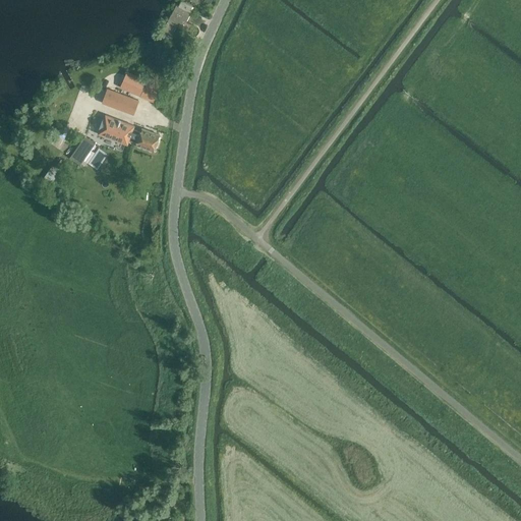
[(189,12),(193,5),(181,0),(178,6),(176,5),(165,29),(173,33),(177,25),(180,27),(181,27),(183,26),(183,25),(183,24),(183,23),(182,22),(183,20),(186,21),(190,12),(189,12)]
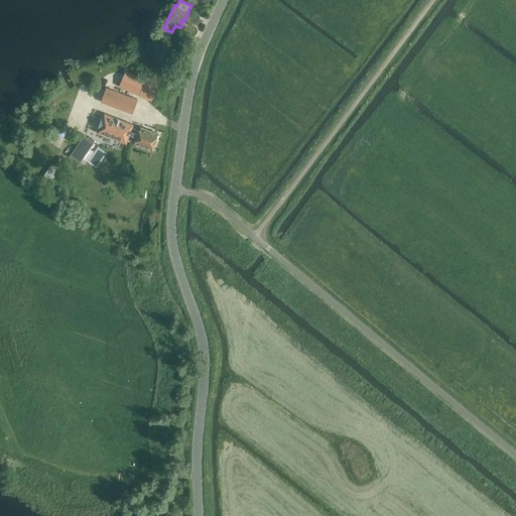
[(148,76),(144,74),(128,67),(121,87),(153,101),(158,87),(146,81),(148,76)]
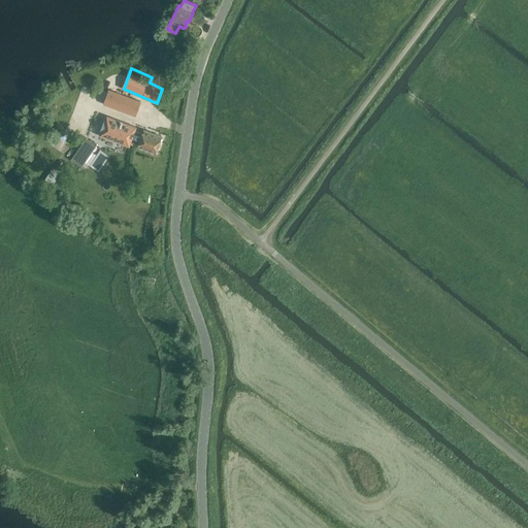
[(135,116),(140,101),(109,89),(104,104),(135,116)]
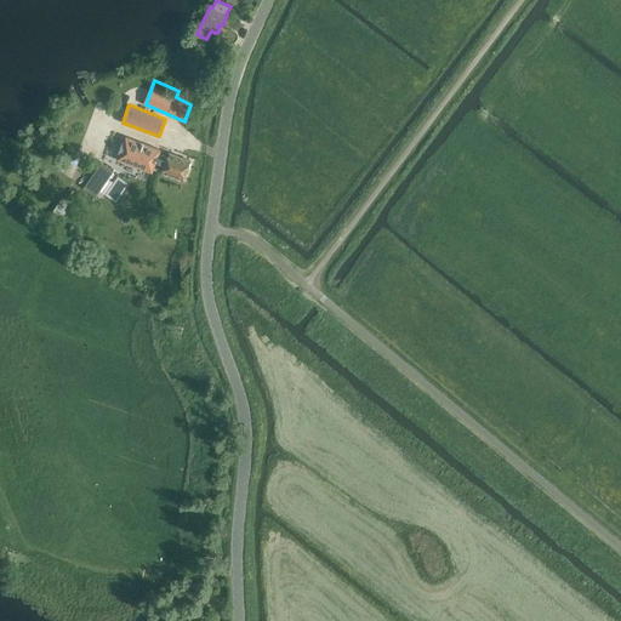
[(152,172),(160,149),(125,136),(117,159),(152,172)]
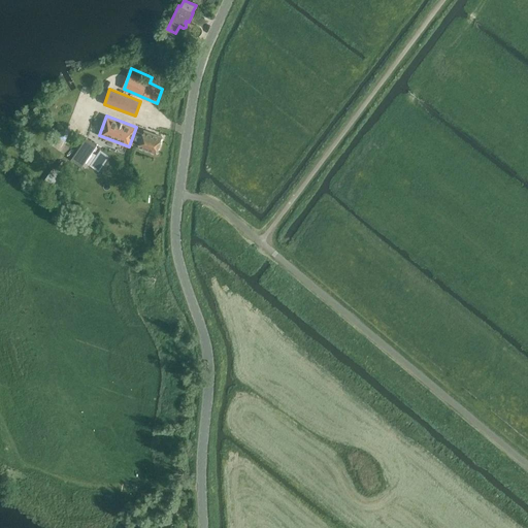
[(135,131),(131,142),(139,145),(139,146),(156,153),(162,136),(145,131),(143,134),(135,131)]
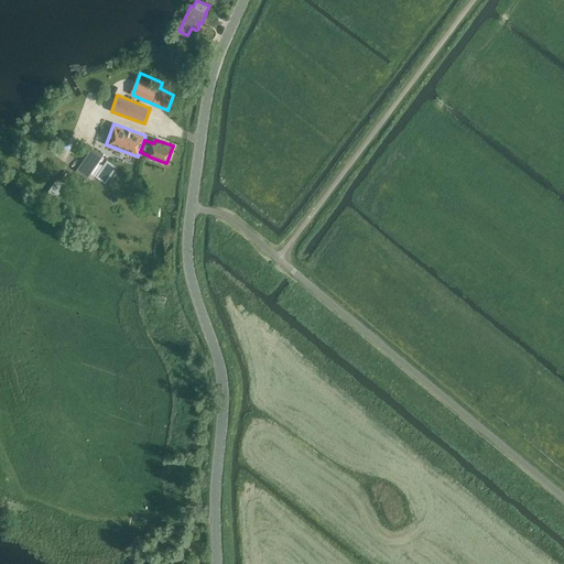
[(87,179),(104,155),(91,148),(76,171),(87,179)]
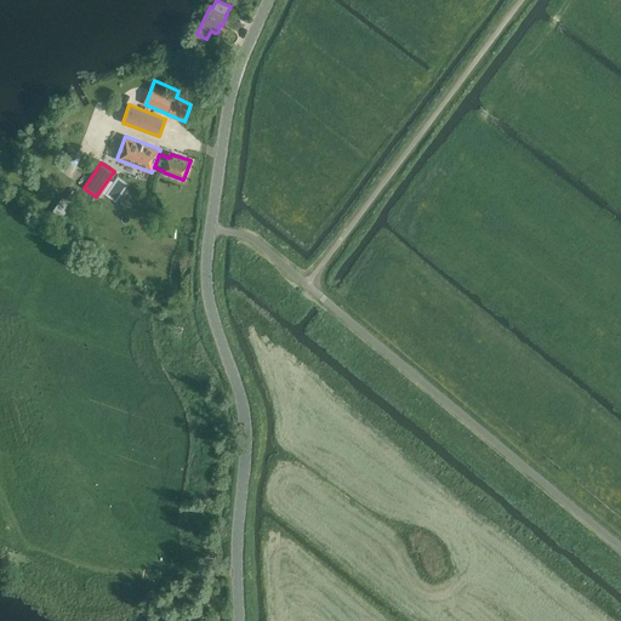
All buildings are outlined.
